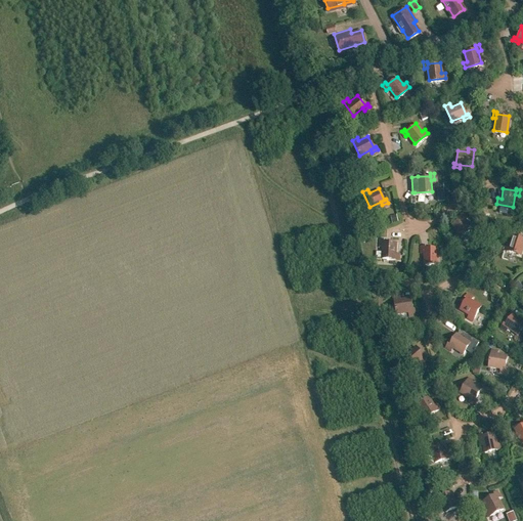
[(464,211),(461,213),(462,215),(451,222),(456,230),(454,232),(458,237),(471,227),(465,218),(467,216),(464,211)]
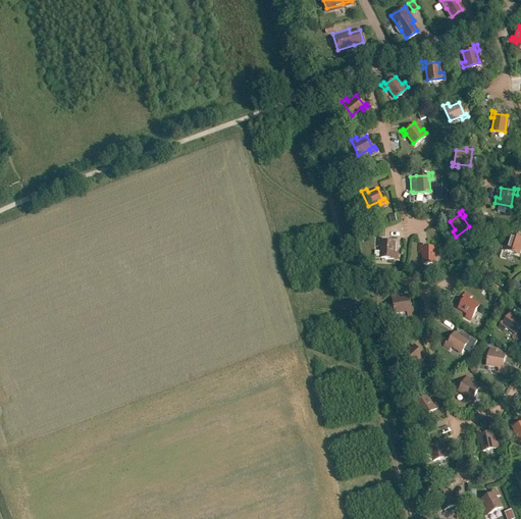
[(502,247),(518,252),(520,241),(520,236),(510,232),(507,243),(503,242),(502,247)]
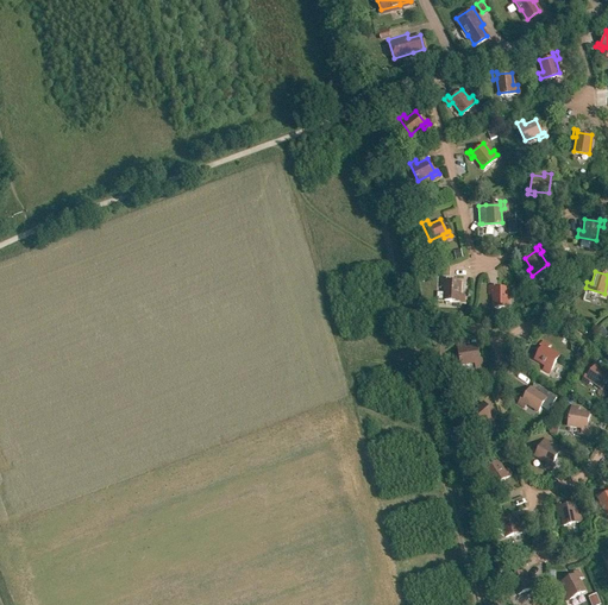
[(440,276),(440,284),(444,284),(443,297),(463,298),(463,292),(459,292),(459,281),(445,279),(445,276),(440,276)]
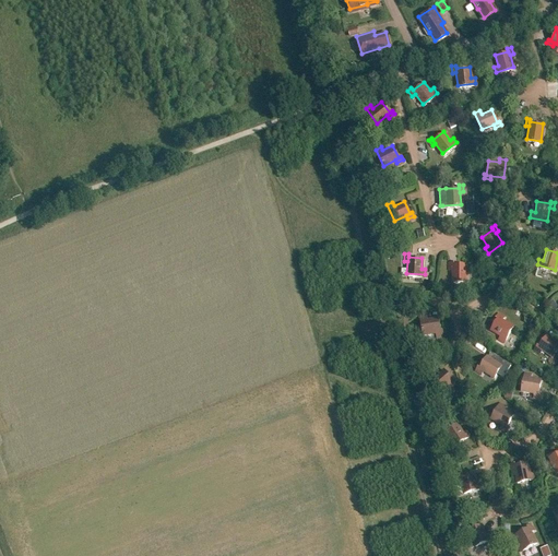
[(448,268),(452,268),(451,280),(466,281),(466,263),(452,263),(452,260),(448,260),(448,268)]
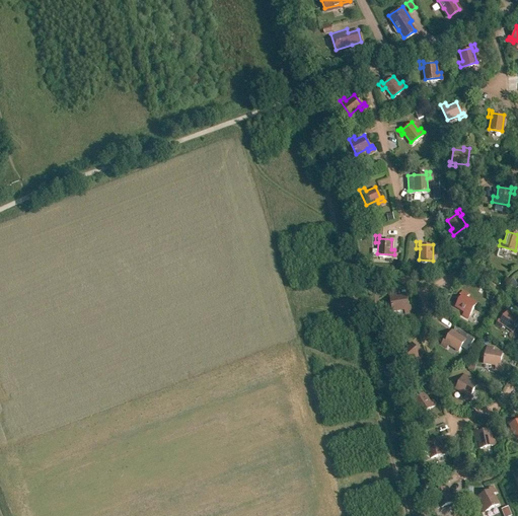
[(517,280),(512,275),(508,279),(513,284),(517,280)]
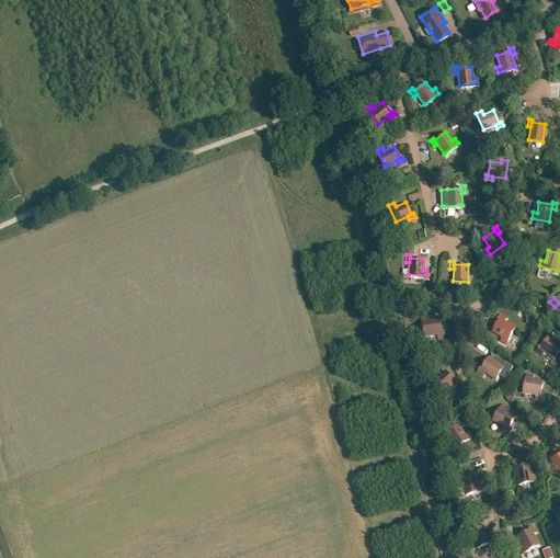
[(499,318),(492,329),(501,334),(499,338),(504,341),(514,326),(503,319),(505,316),(499,312),(496,316),(499,318)]
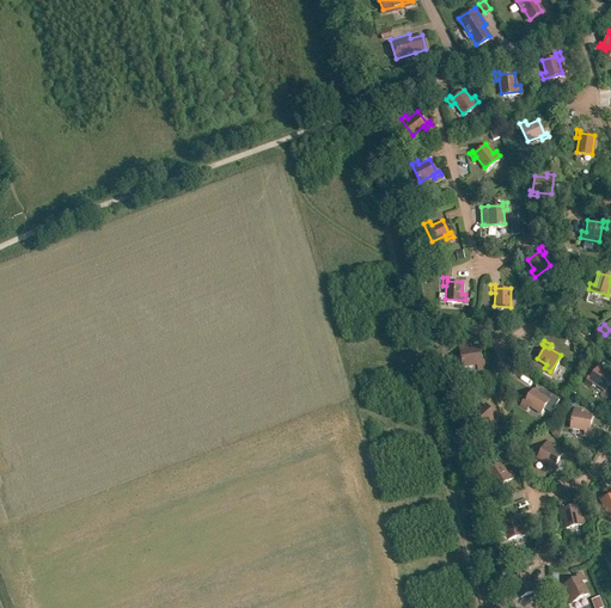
[(478,345),(466,348),(465,343),(459,344),(463,364),(476,362),(477,366),(484,364),(483,360),(481,361),(478,345)]
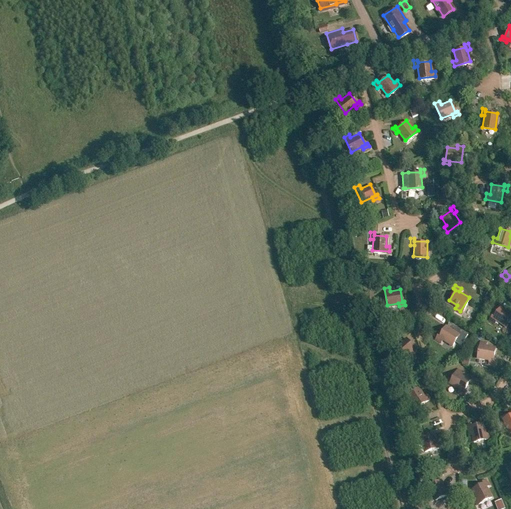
[(495,318),(505,325),(510,316),(510,309),(510,308),(508,311),(500,306),(493,316),(491,314),(488,317),(494,321),(495,318)]
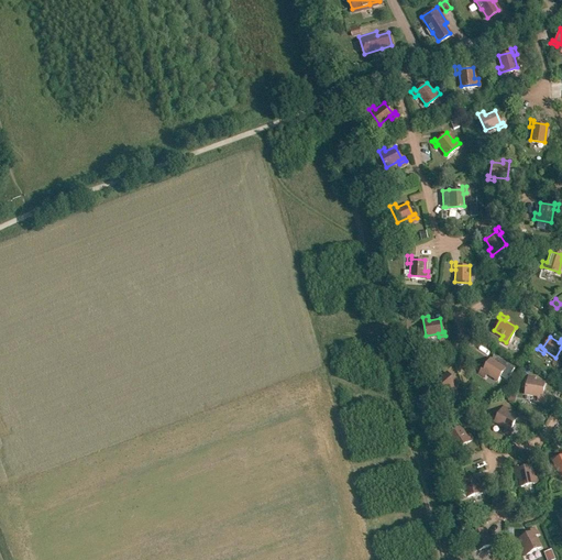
[(480,368),(477,371),(484,374),(486,372),(496,379),(502,371),(508,375),(514,366),(494,353),(491,358),(489,358),(483,369),(480,368)]
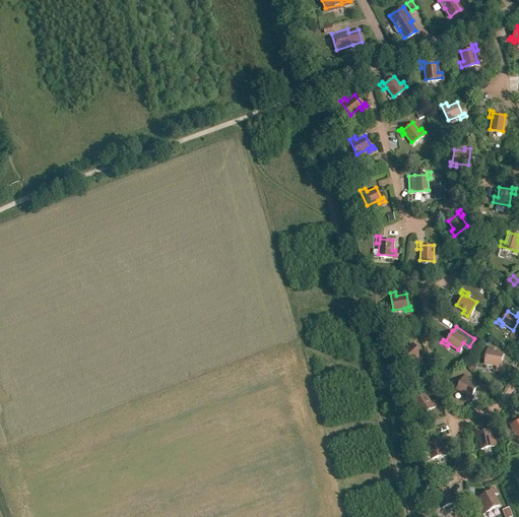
[(404,348),(402,346),(397,349),(408,363),(417,354),(419,358),(425,352),(422,350),(420,351),(411,342),(404,348)]
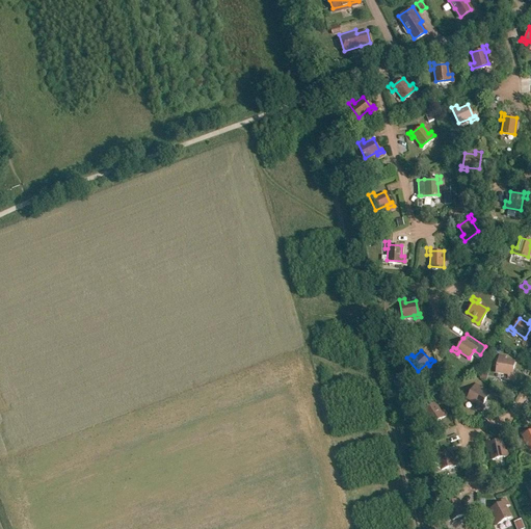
[(506,375),(513,376),(513,373),(511,372),(513,360),(503,358),(504,354),(499,353),(496,370),(507,372),(506,375)]
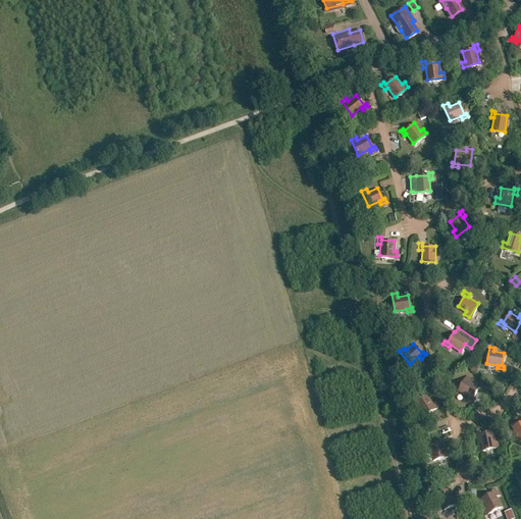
[(466,374),(458,390),(468,395),(467,398),(472,401),(474,398),(472,397),(478,385),(469,380),(471,377),(466,374)]
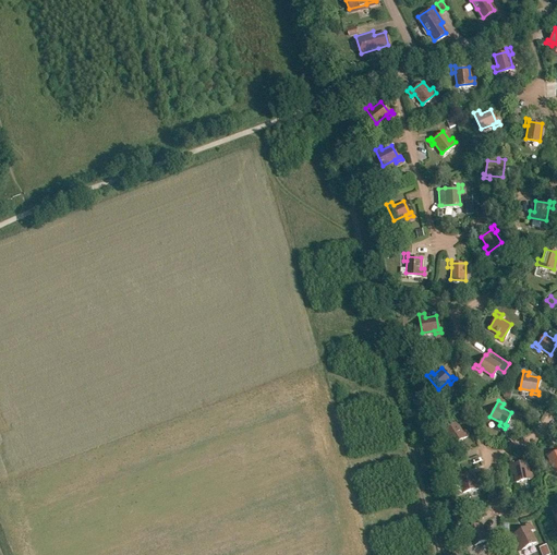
[(456,421),(444,429),(443,426),(439,429),(443,434),(446,432),(452,443),(468,433),(464,427),(461,430),(456,421)]
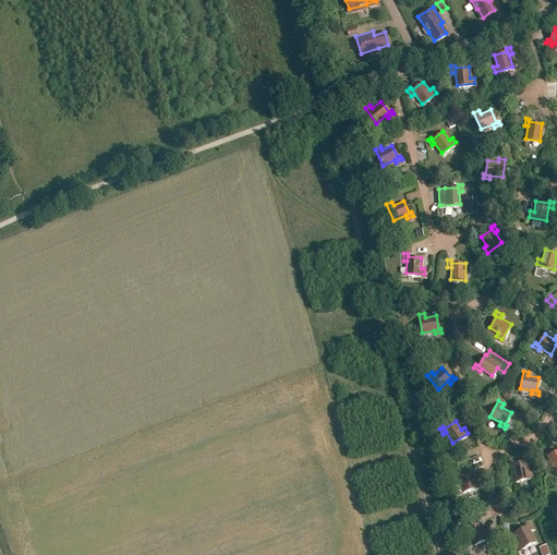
[(556,449),(547,455),(555,470),(556,469),(556,449)]
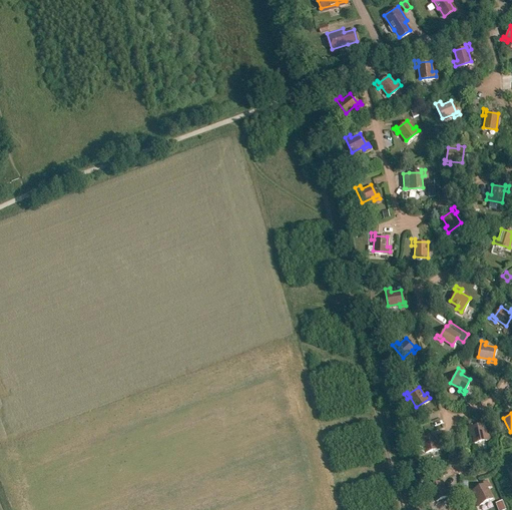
[(467,424),(468,430),(471,430),(474,441),(490,438),(489,432),(485,433),(483,423),(471,426),(470,423),(467,424)]
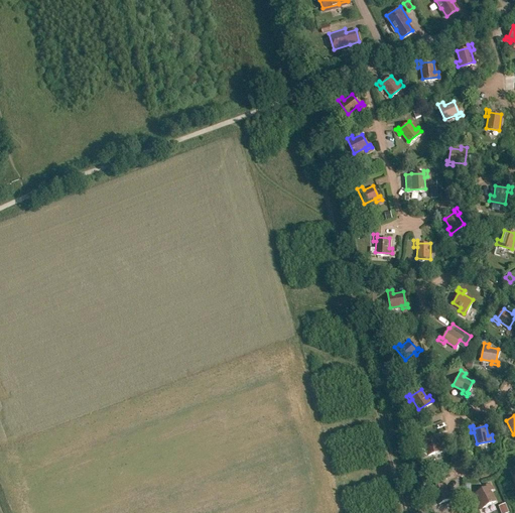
[(424,441),(427,454),(443,449),(441,443),(438,444),(435,434),(423,438),(423,435),(419,436),(421,442),(424,441)]
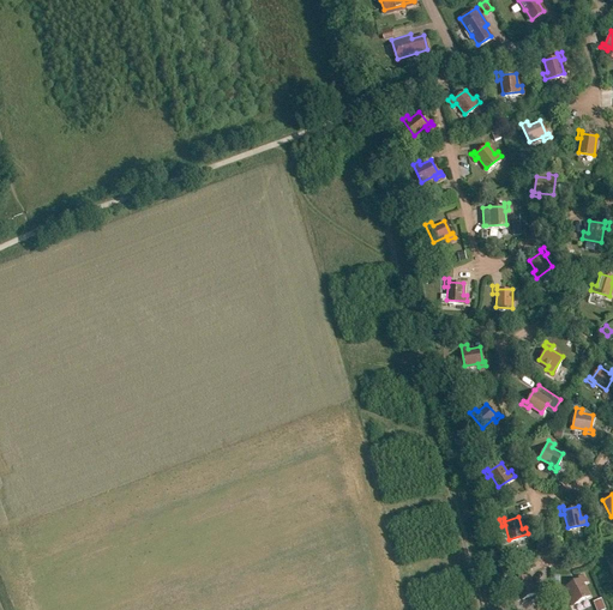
[(515,584),(521,597),(539,589),(536,583),(533,585),(528,573),(514,579),(512,577),(509,579),(511,586),(515,584)]
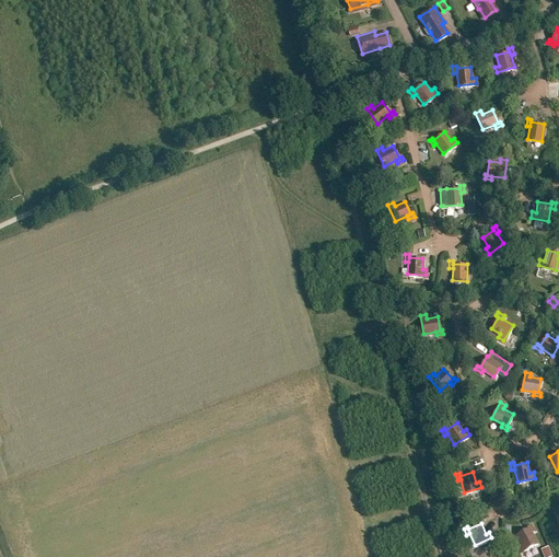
[(516,533),(521,543),(517,545),(521,550),(536,542),(531,531),(534,529),(531,523),(527,524),(528,528),(516,533)]
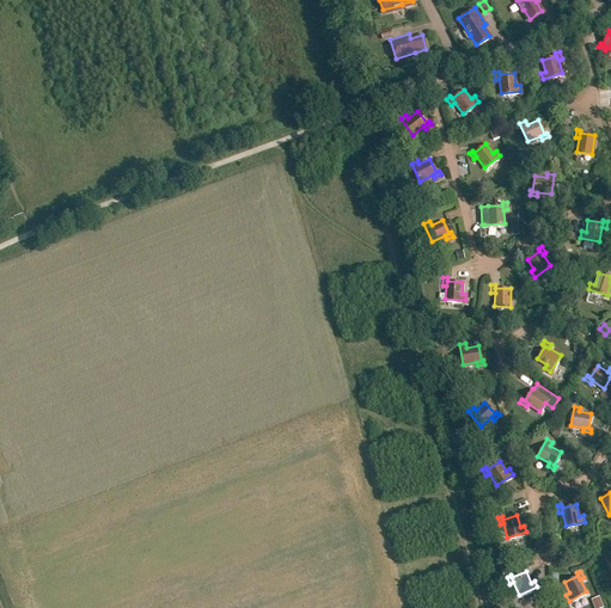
All buildings are outlined.
